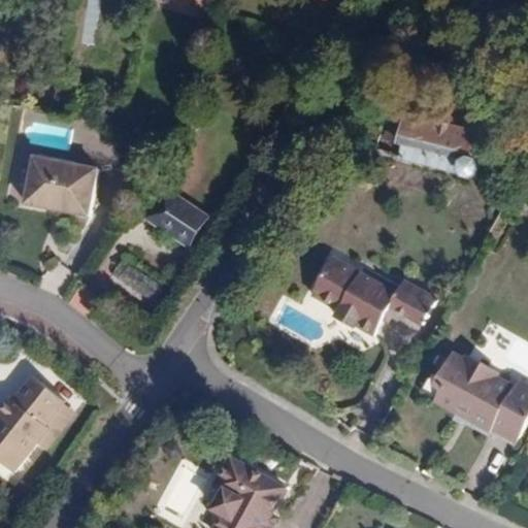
[(411,116),(399,158),(497,185),(501,167),(472,157),(477,134),(411,116)]
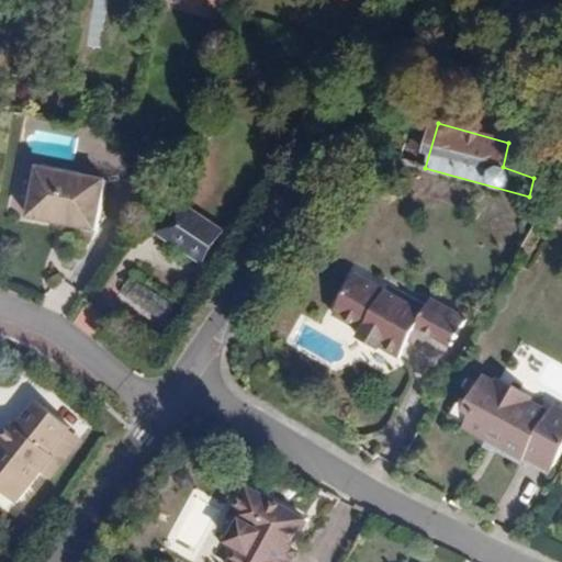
[(102,180),(34,166),(24,217),(91,232),(102,180)]
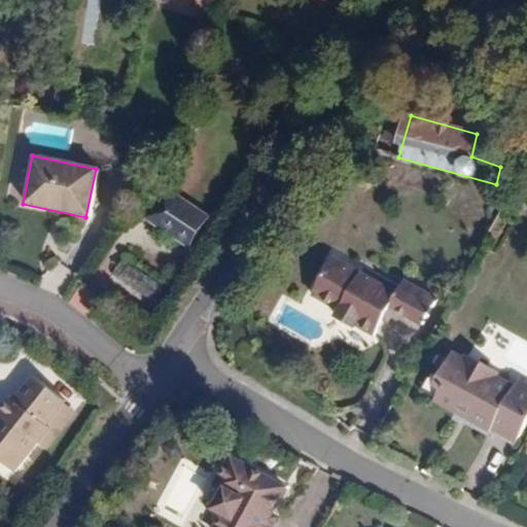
[(209,215),(165,187),(146,217),(190,245),(209,215)]
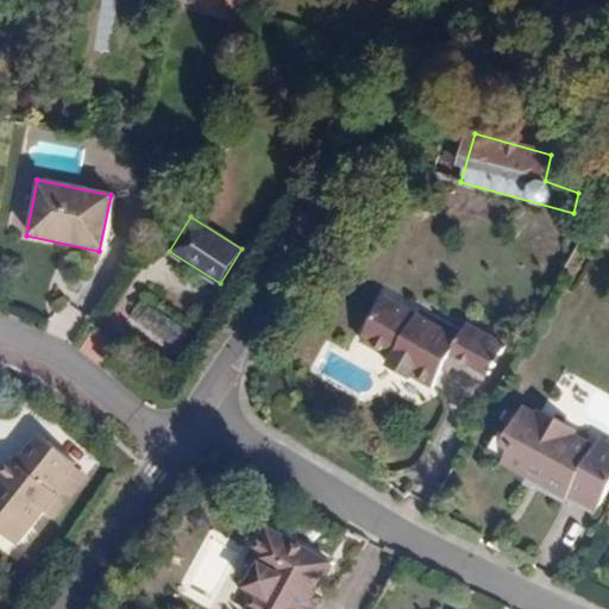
[(196,327),(145,293),(132,312),(183,345),(196,327)]
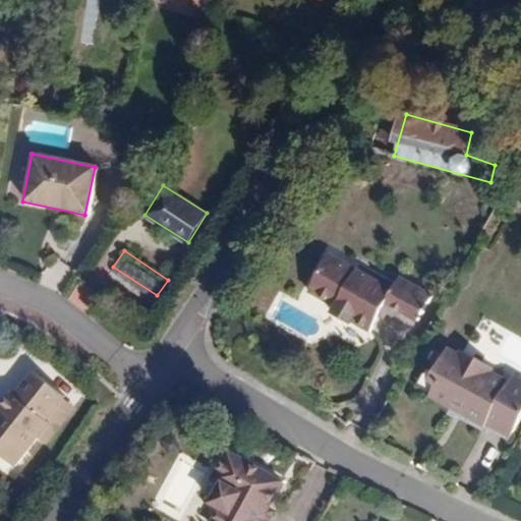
[(368,328),(386,298),(390,289),(353,269),(348,276),(324,262),(306,292),(333,307),(332,310),(349,320),(350,316),(368,328)]
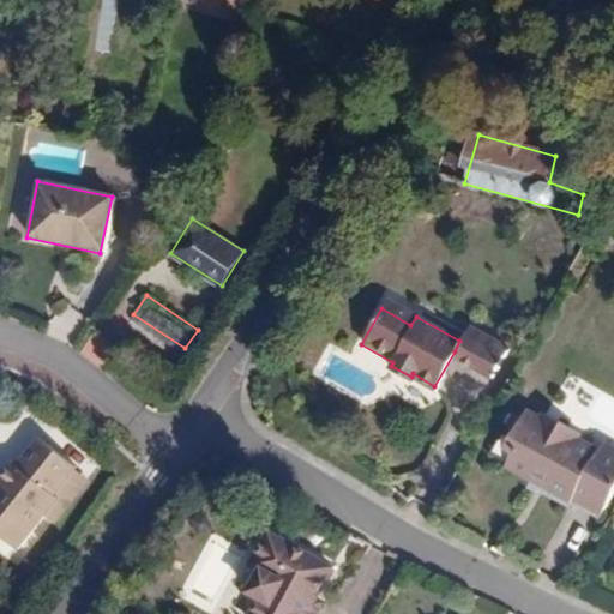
[(468,325),(459,341),(455,351),(491,372),(505,347),(468,325)]
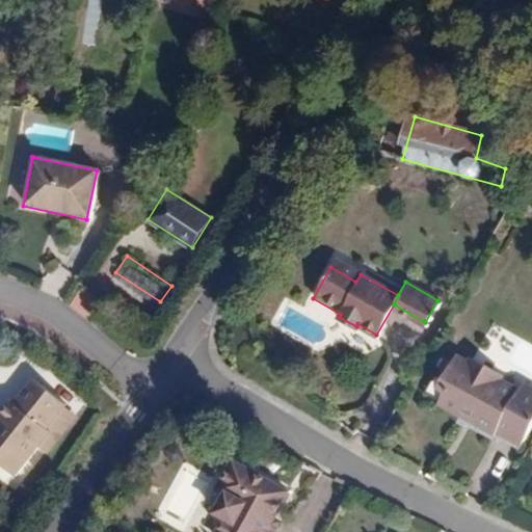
[(490,434),(493,432),(515,389),(497,378),(500,373),(470,356),(466,363),(453,355),(437,384),(444,389),(435,404),(490,434)]
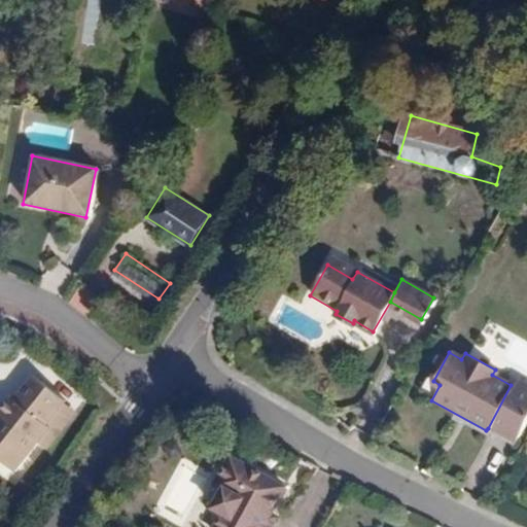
[(37,373),(18,397),(14,395),(0,413),(0,455),(19,469),(54,425),(49,422),(69,398),(37,373)]
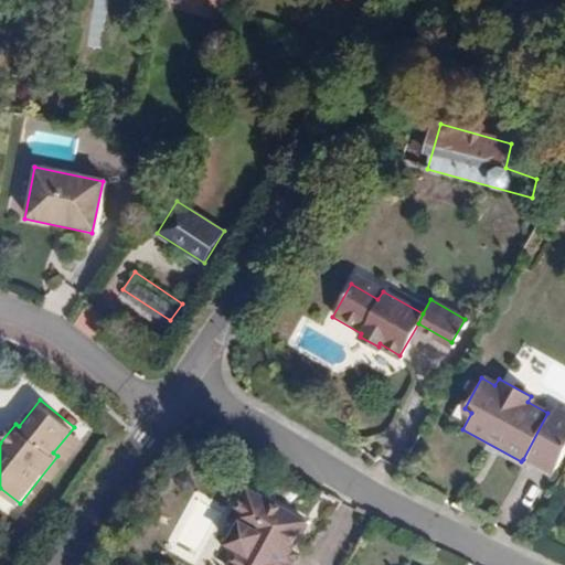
[(564,414),(552,406),(547,413),(523,459),(551,473),(564,447),(564,414)]
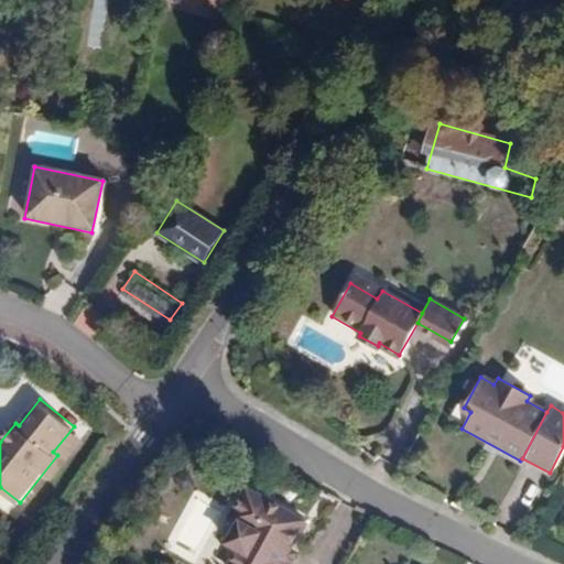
[(232,563),(283,563),(310,521),(253,489),(235,520),(243,525),(231,546),(240,552),(232,563)]
